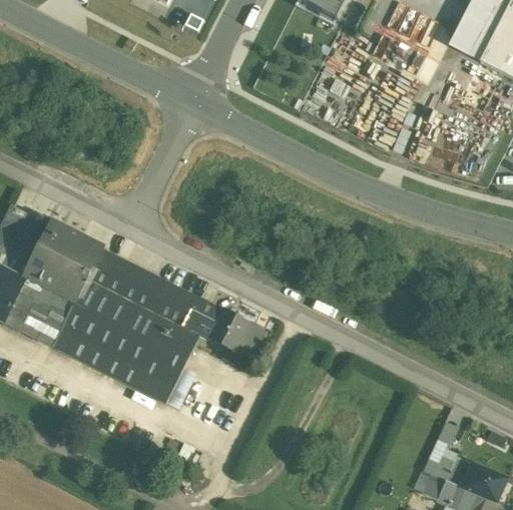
[(335,25),(347,0),(298,0),(296,5),(335,25)]
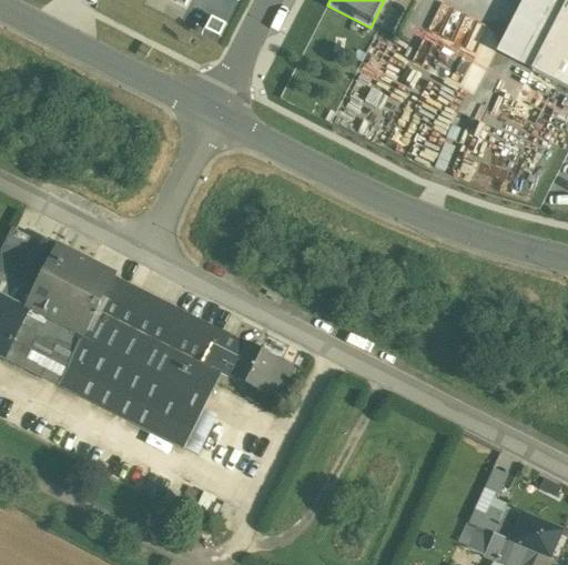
[(415,59),(444,70),(450,56),(452,56),(463,28),(468,30),(475,13),(442,0),(439,0),(415,59)]
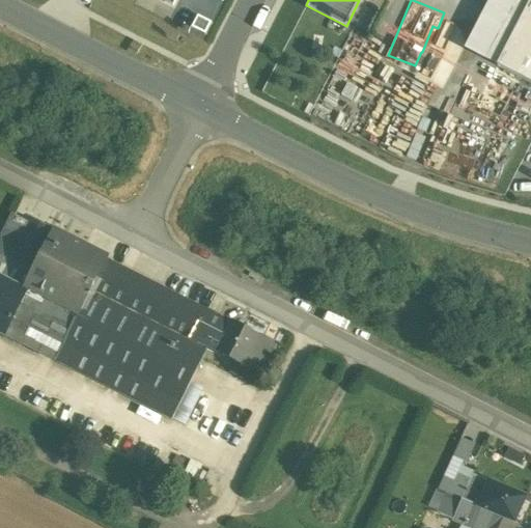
[(490,0),(466,48),(530,80),(530,0),(490,0)]
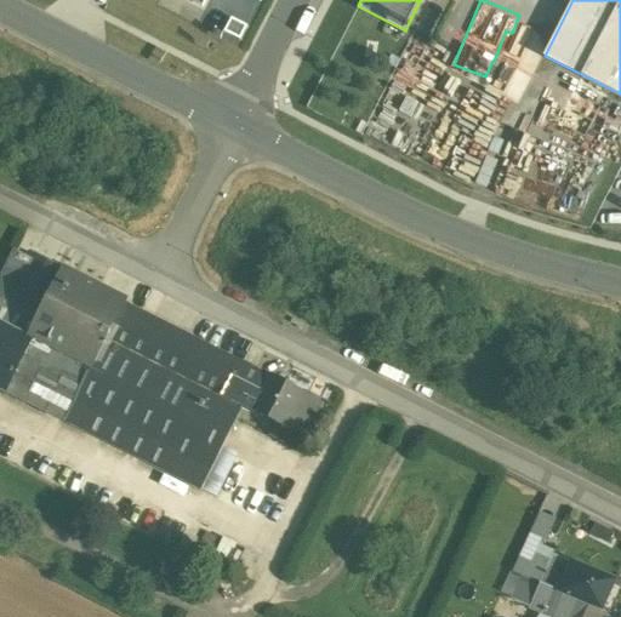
[(49,267),(13,249),(0,275),(0,297),(26,312),(26,310),(49,267)]
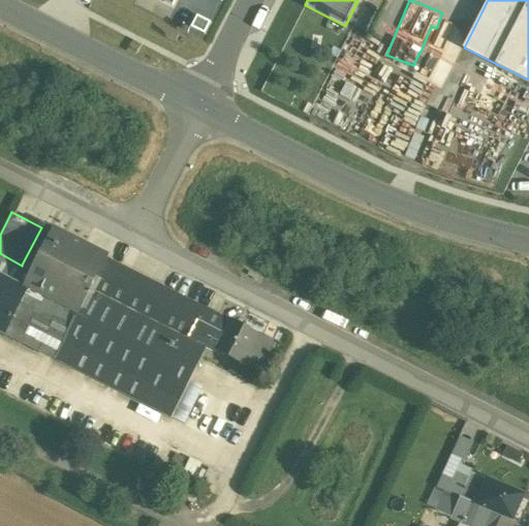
[(22,265),(22,266),(23,266),(35,272),(56,231),(57,227),(44,221),(41,227),(22,265)]
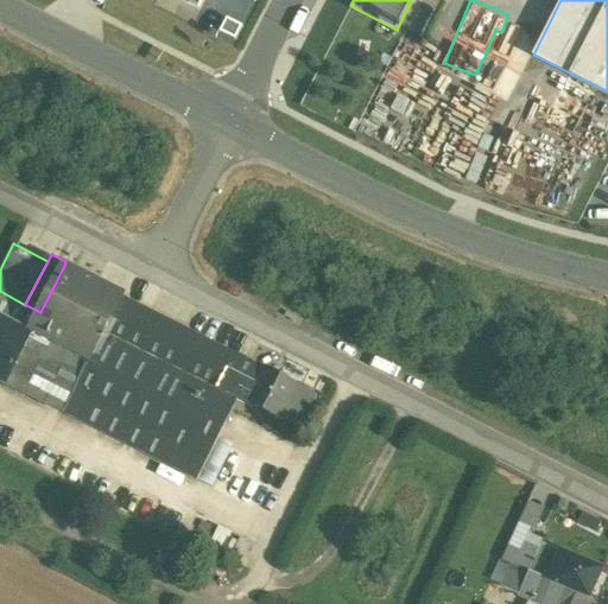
[(40,312),(33,326),(89,355),(120,294),(64,266),(40,312)]
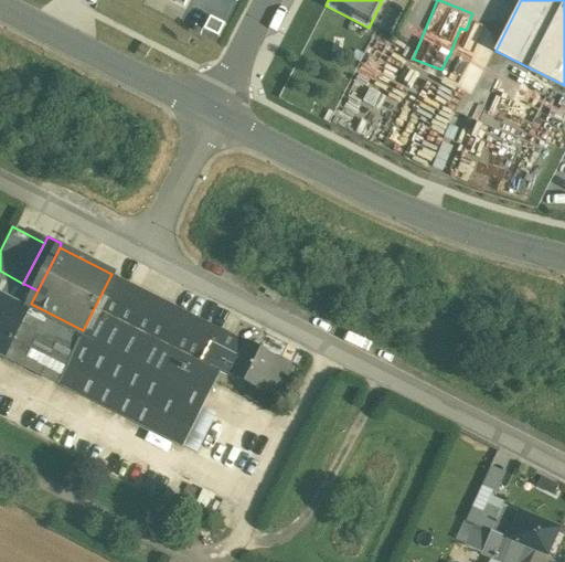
[(23,284),(0,272),(0,294),(28,309),(31,304),(38,290),(24,284),(23,284)]
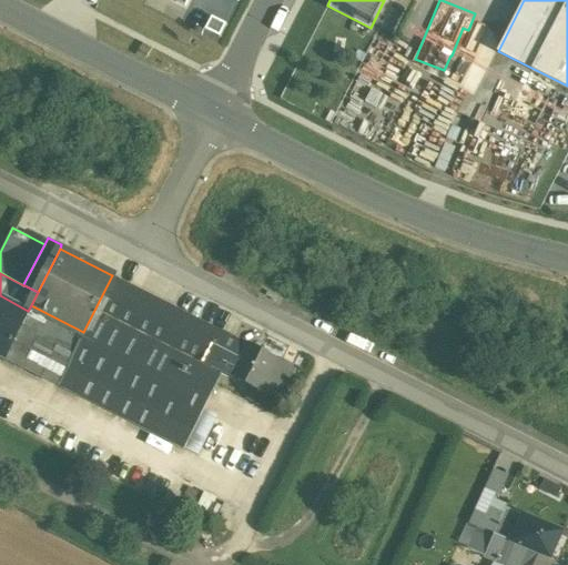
[(240,340),(112,275),(83,332),(31,305),(28,311),(14,339),(174,420),(192,385),(209,394),(220,371),(223,372),(240,340)]
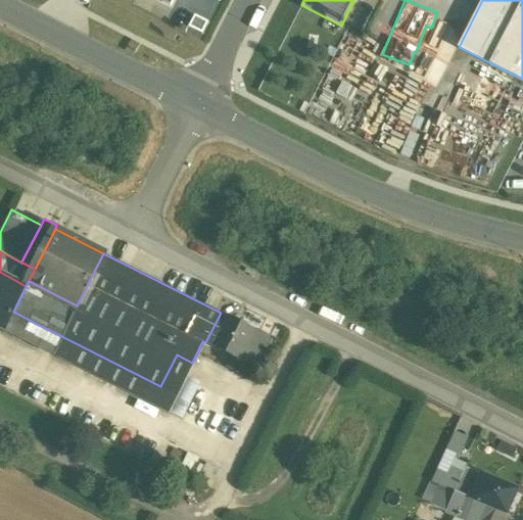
[(26,286),(0,272),(0,326),(4,329),(13,312),(26,286)]
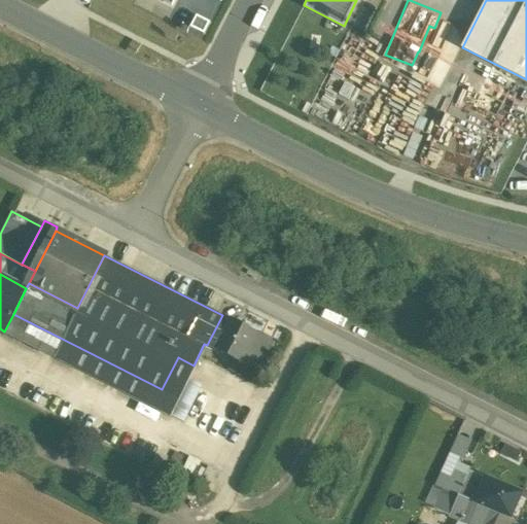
[(162,389),(13,314),(5,332),(153,407),(162,389)]
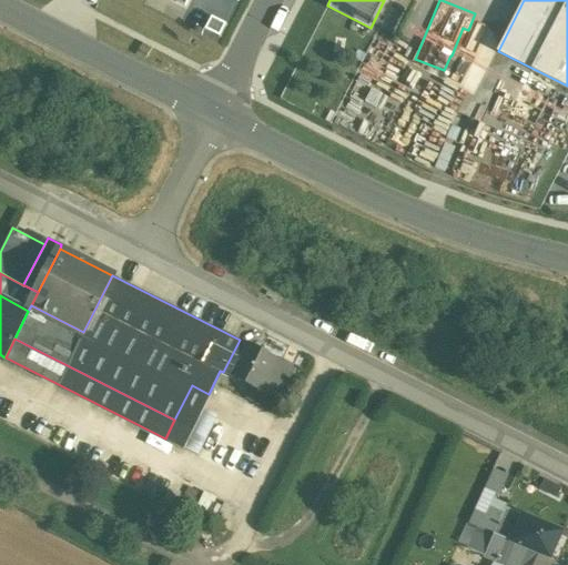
[(280,360),(240,340),(223,372),(252,387),(246,397),(269,410),(276,394),(279,395),(291,371),(277,364),(280,360)]
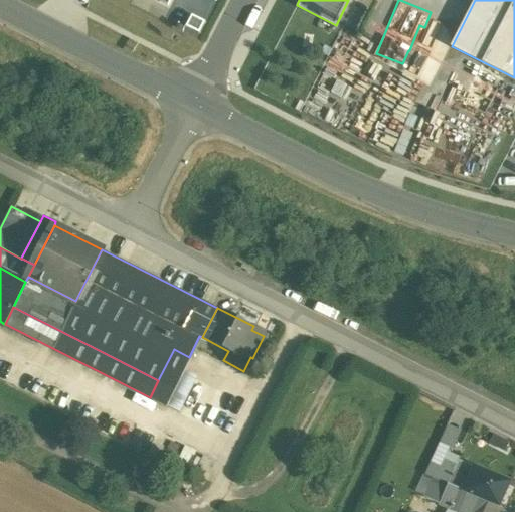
[(174,349),(158,380),(150,397),(165,405),(189,357),(174,349)]
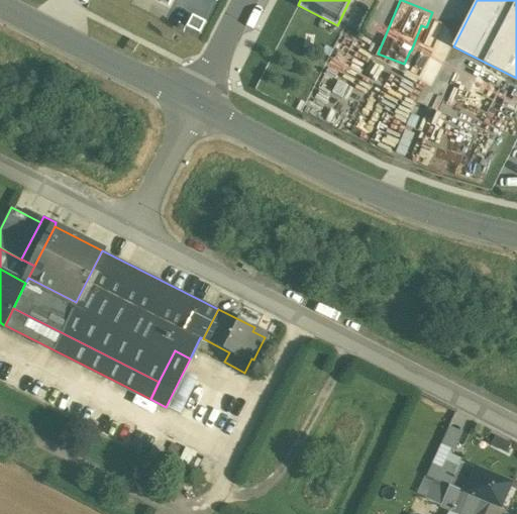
[(174,470),(187,477),(198,453),(185,446),(174,470)]
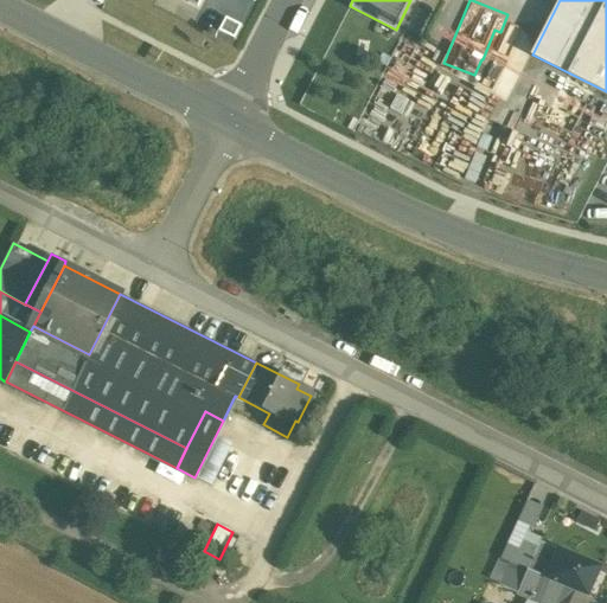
[(537,546),(511,534),(502,558),(512,563),(528,569),(537,546)]
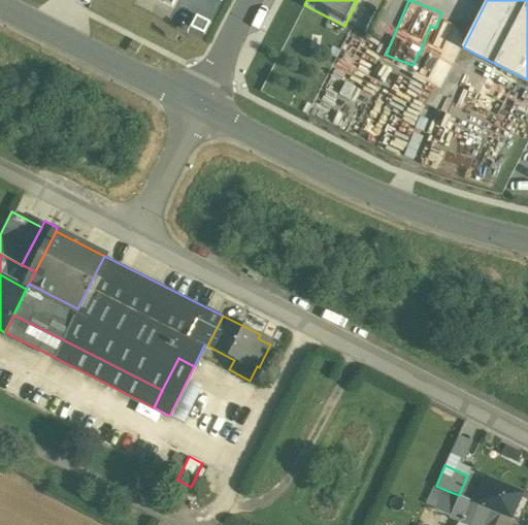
[(218,471),(208,466),(200,484),(209,488),(218,471)]
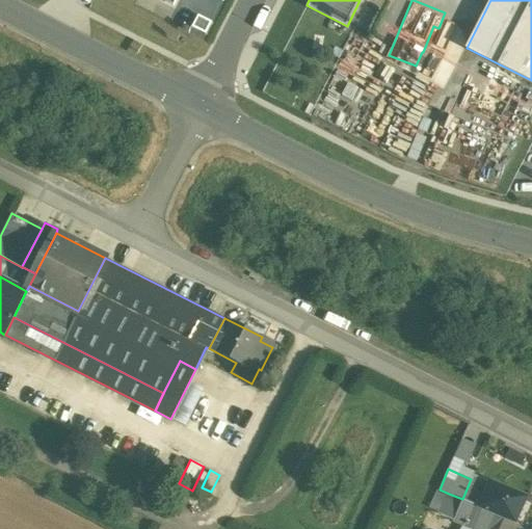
[(527,497),(474,474),(471,479),(462,499),(494,512),(515,522),(527,497)]
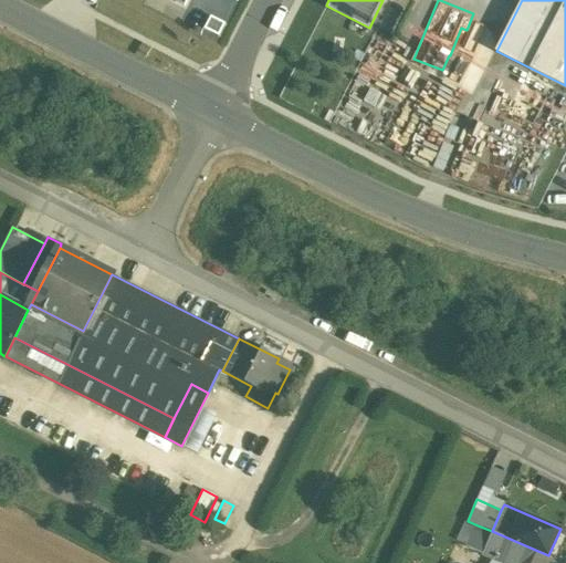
[(492,531),(478,525),(469,546),(505,562),(517,562),(525,545),(492,531)]
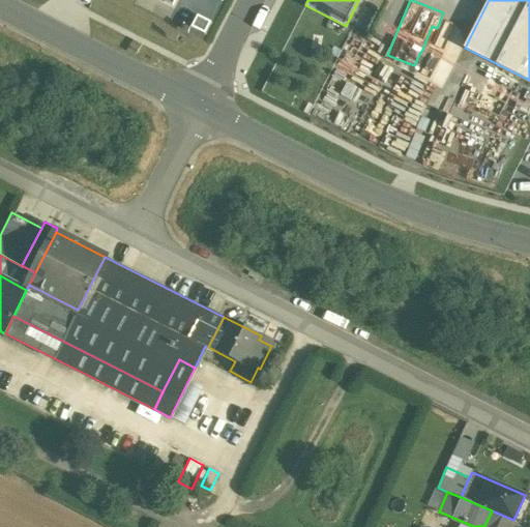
[(510,526),(513,520),(492,510),(484,526),(510,526)]
